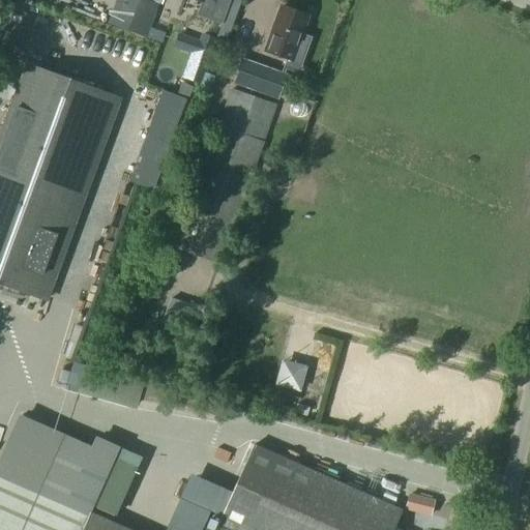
[(145,35),(156,3),(148,0),(112,0),(105,21),(145,35)]
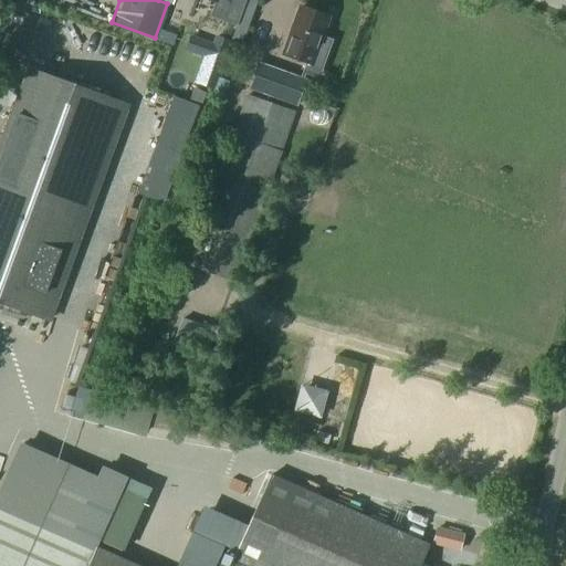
[(300,8),(282,55),(312,65),(329,18),(300,8)]
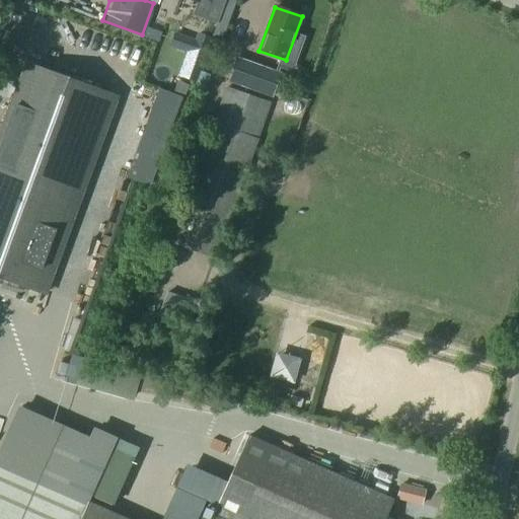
[(176,35),(171,50),(202,61),(210,41),(198,36),(196,43),(176,35)]
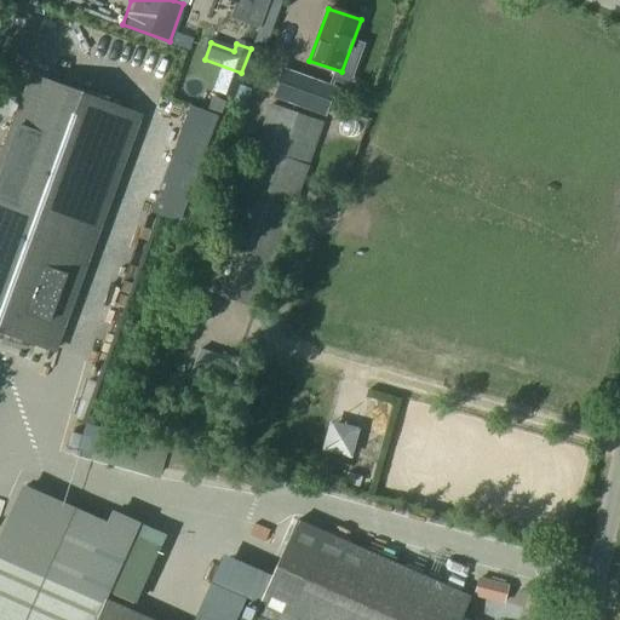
[(323,113),(333,84),(281,65),(270,95),(323,113)]
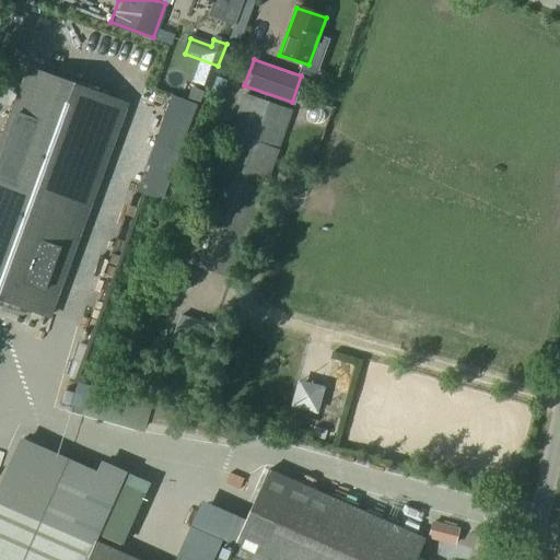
[(0,298),(34,311),(112,97),(30,68),(0,149),(0,298)]
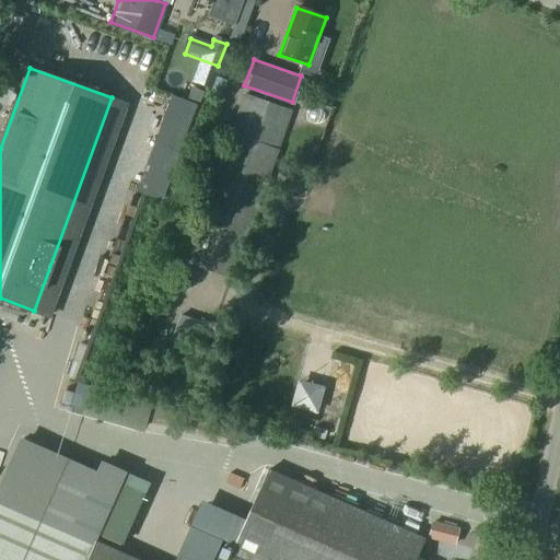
[(243,93),(183,260),(232,279),(293,112),(243,93)]
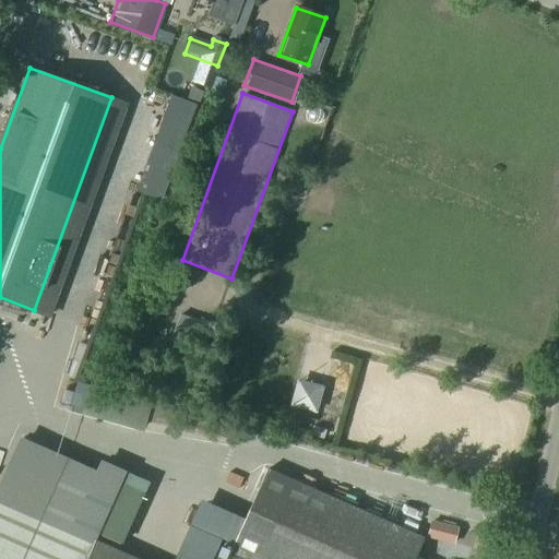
[(306,383),(305,413),(331,413),(332,384),(306,383)]
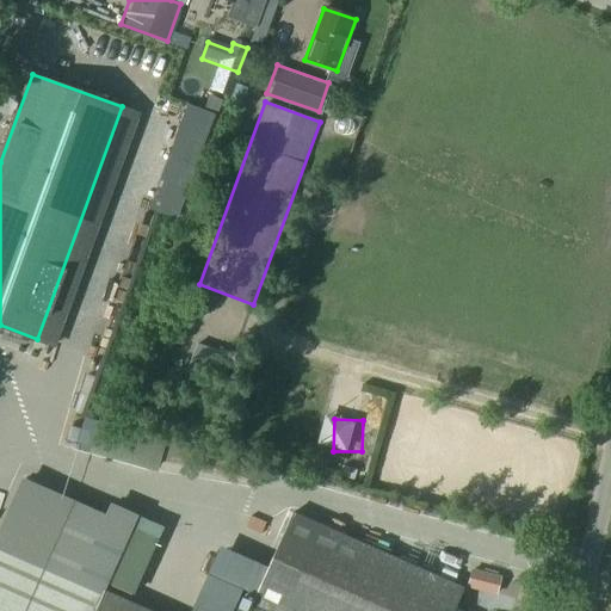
[(454,610),(463,590),(294,514),(250,610),(146,610),(104,592),(102,597),(37,568),(35,574),(0,559),(0,600),(23,610),(454,610)]
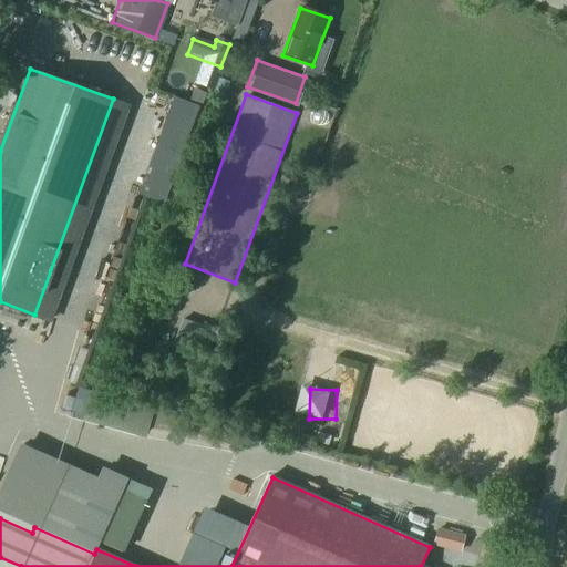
[(440,531),(435,547),(464,555),(468,538),(440,531)]
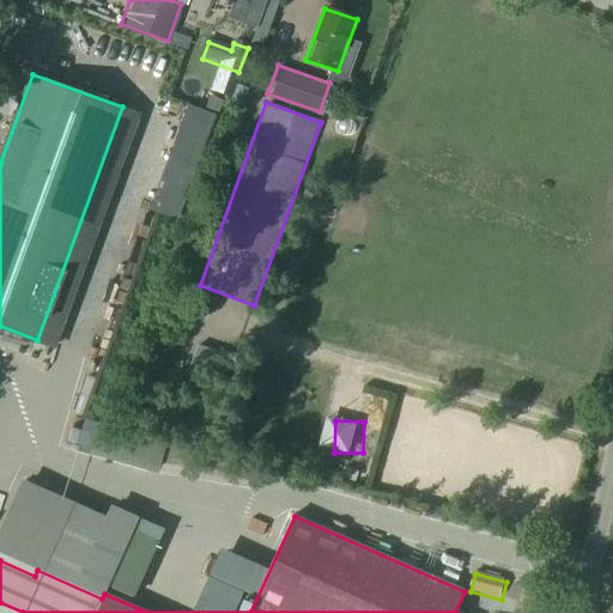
[(522,588),(517,612),(546,612),(550,593),(522,588)]
